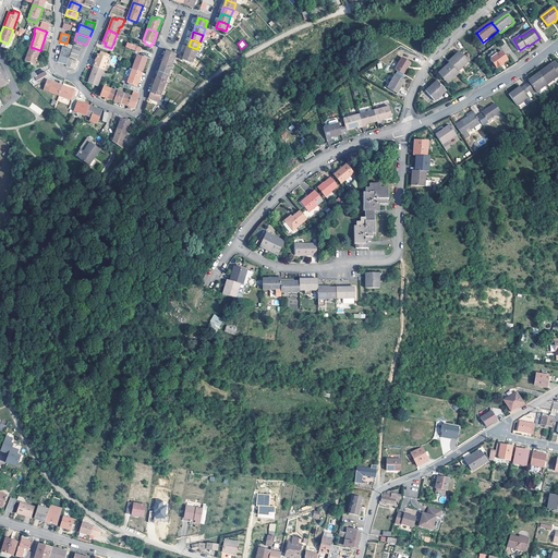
[(82,45),(75,41),(70,58),(77,60),(82,45)]
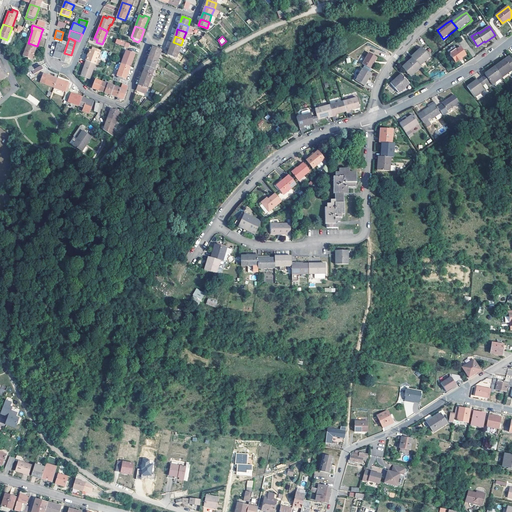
[(130,44),(117,39),(116,43),(128,47),(130,44)]
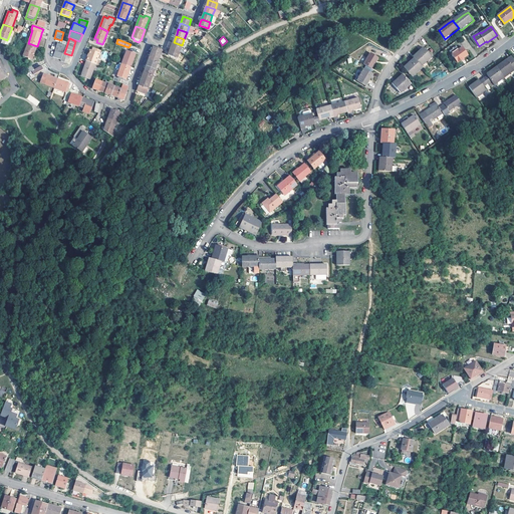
[(62,54),(65,45),(57,42),(54,51),(62,54)]
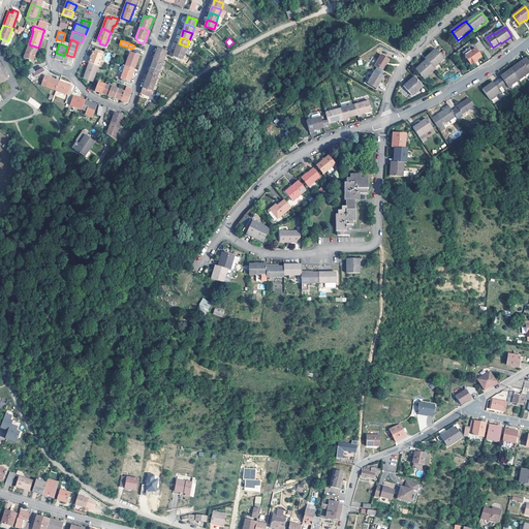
[(187,47),(179,43),(177,49),(176,51),(185,54),(187,47)]
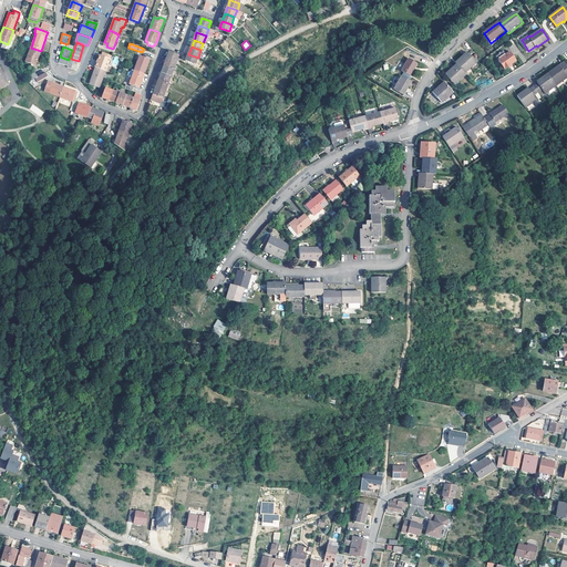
[(35,65),(41,51),(31,48),(26,62),(35,65)]
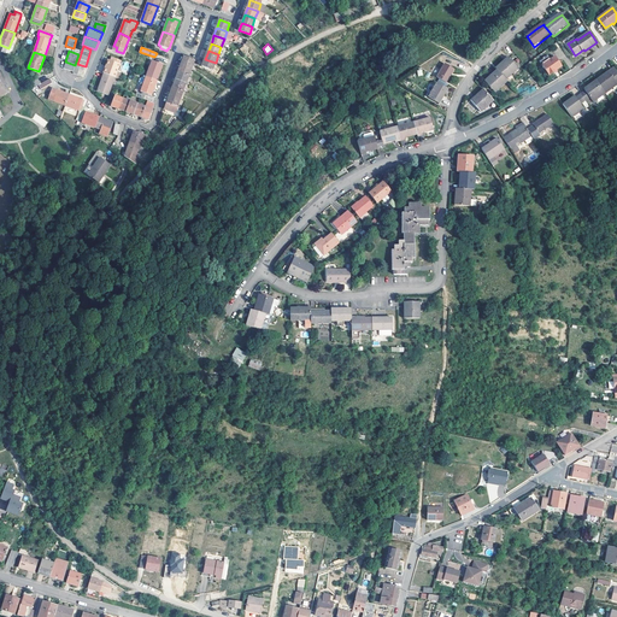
[(182,64),(192,68),(194,60),(184,56),(182,62),(182,64)]
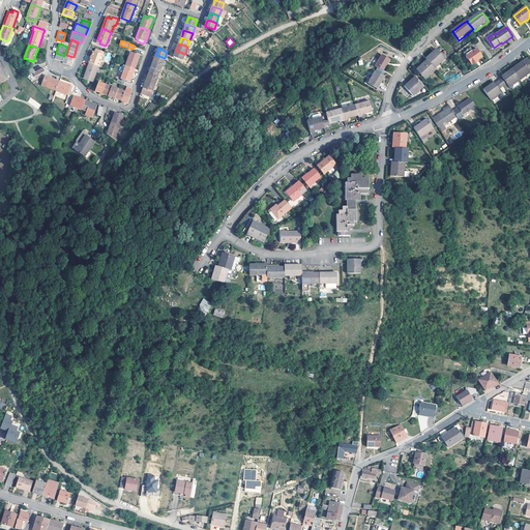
[(89,63),(98,66),(104,52),(99,50),(98,53),(95,53),(93,52),(89,63)]
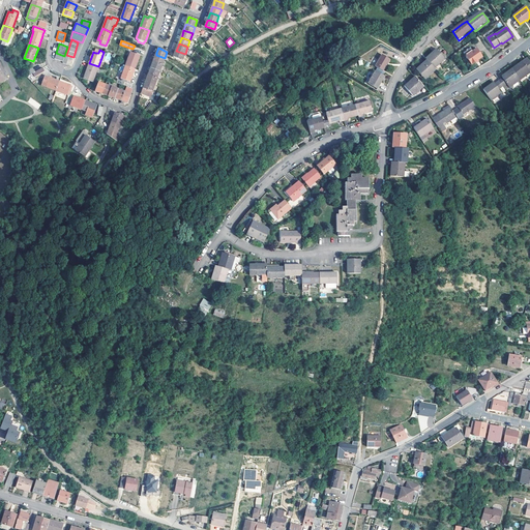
[(483,58),(478,50),(467,57),(473,65),(483,58)]
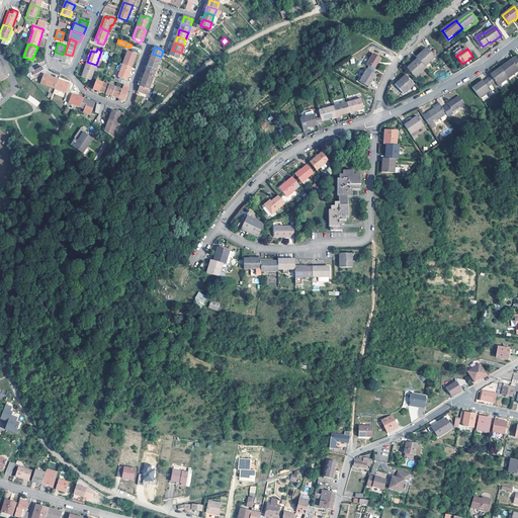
[(181,53),(172,50),(172,51),(170,56),(178,59),(181,53)]
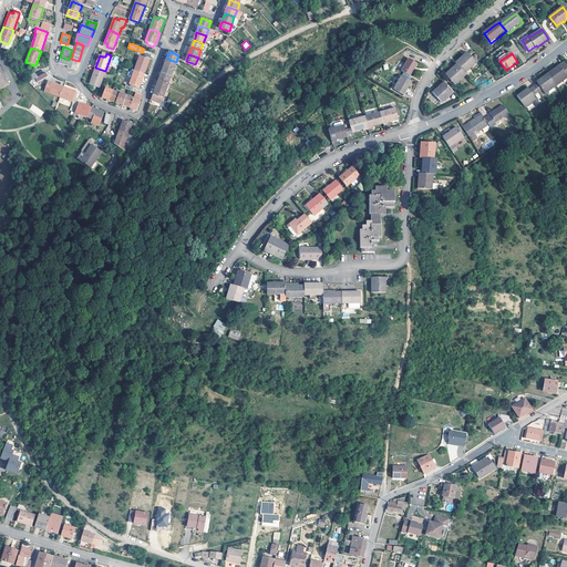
[(140,55),(134,70),(144,73),(150,59),(146,58),(140,55)]
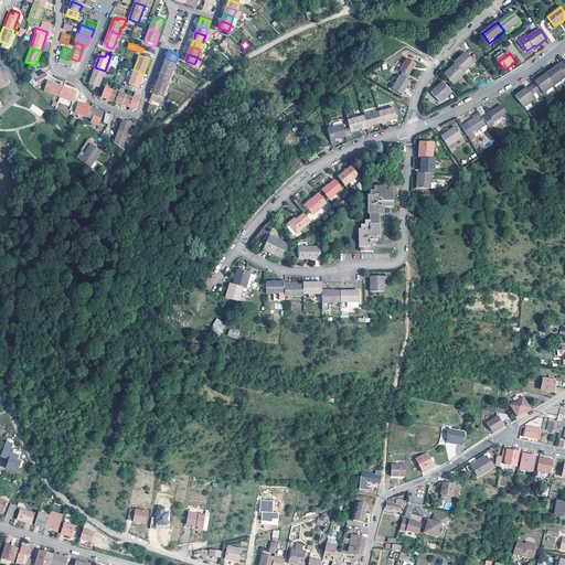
[(456,65),(457,66),(464,74),(469,70),(475,64),(468,55),(460,61),(459,60),(455,63),(456,65)]
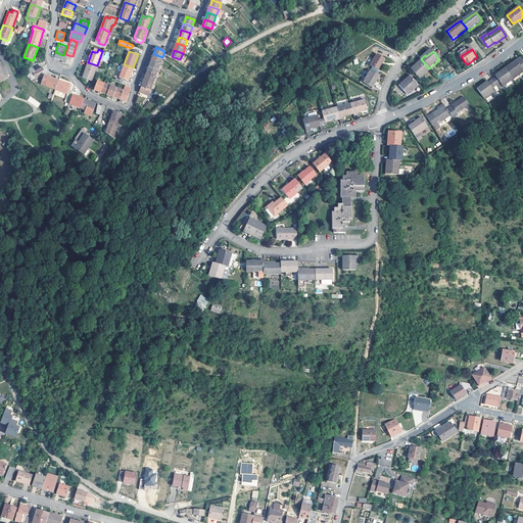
[(64,56),(64,55),(63,55),(55,52),(53,59),(62,61),(64,56)]
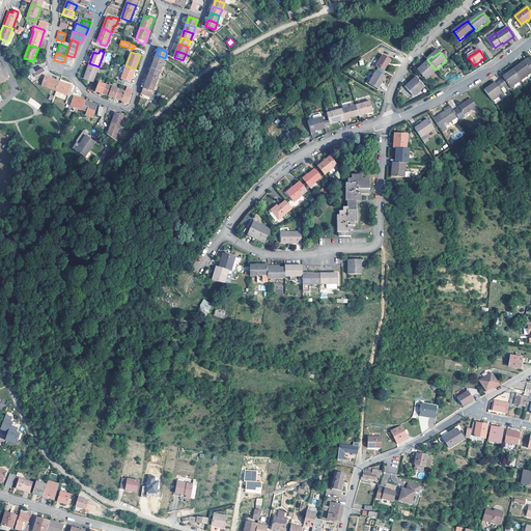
[(162,64),(165,58),(157,55),(154,61),(162,64)]
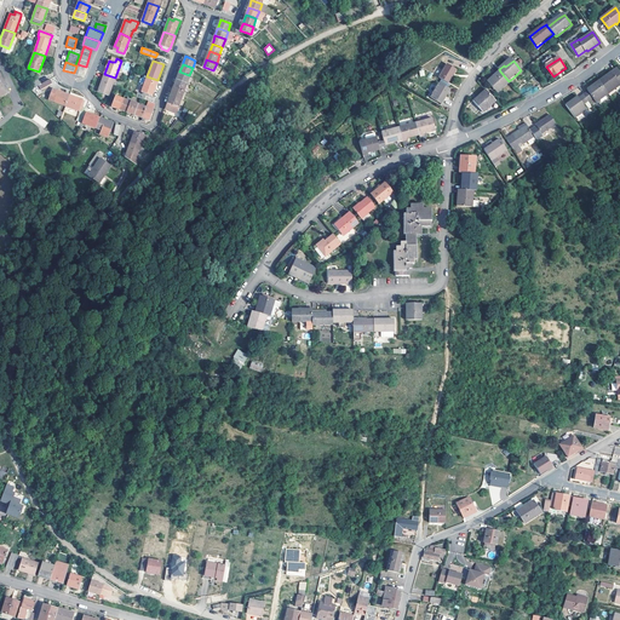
[(455,69),(446,64),(438,78),(448,84),(455,69)]
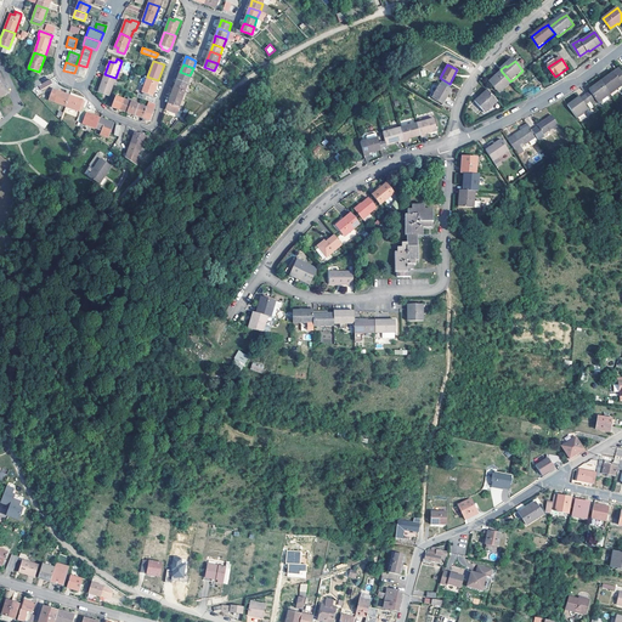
[(85,69),(77,67),(74,73),(73,75),(82,78),(85,69)]
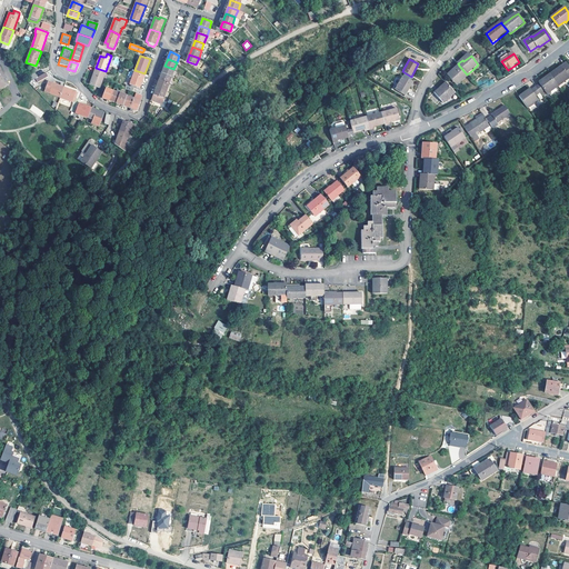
[(558,70),(551,75),(560,87),(568,80),(568,66),(567,63),(562,67),(563,68),(559,71),(558,70)]
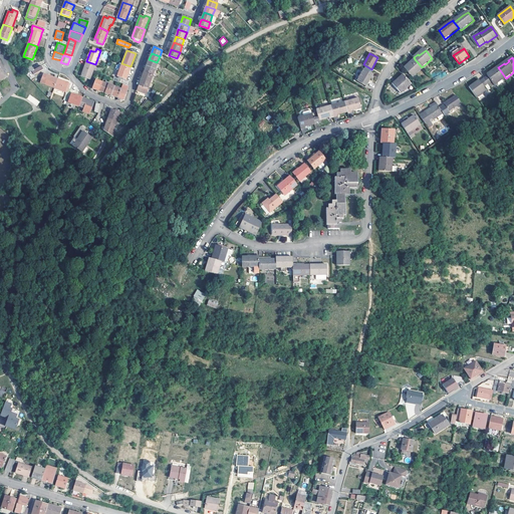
[(155,69),(157,62),(149,59),(147,66),(155,69)]
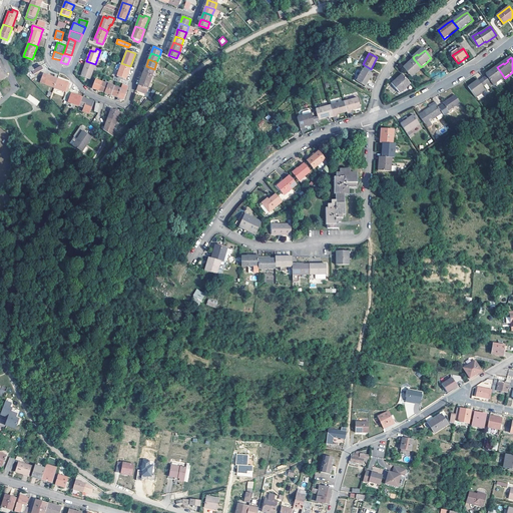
[(422,68),(421,67),(415,60),(410,65),(408,64),(403,68),(412,77),(422,68)]
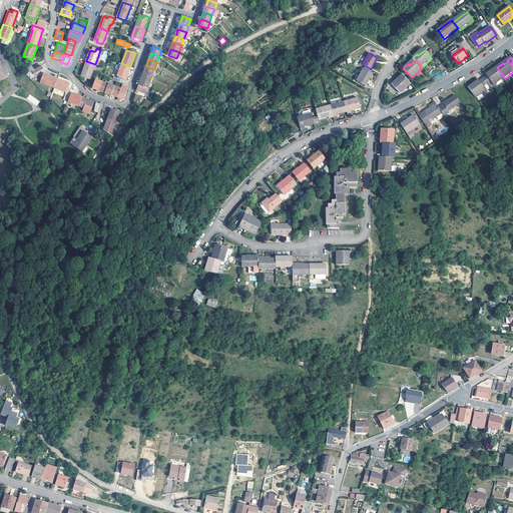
[(90,79),(95,64),(86,61),(81,75),(90,79)]
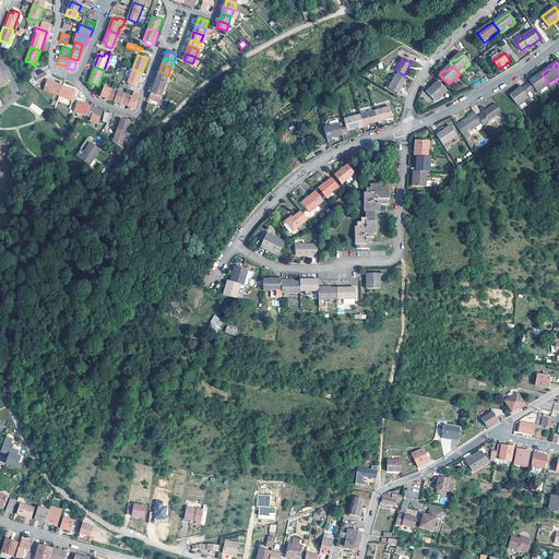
[(142,72),(132,69),(127,83),(129,84),(129,85),(123,83),(122,87),(127,88),(130,90),(131,86),(135,87),(137,87),(137,86),(142,72)]
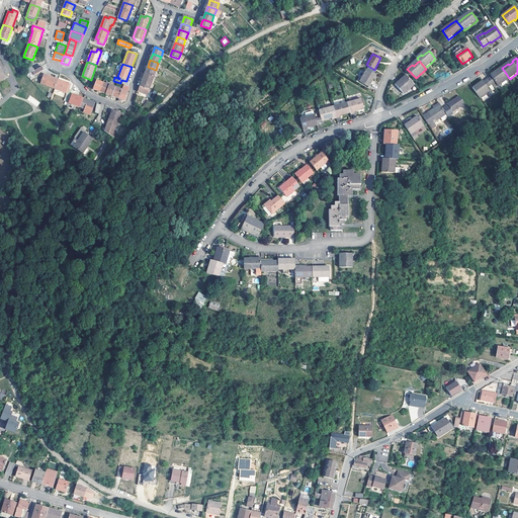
[(33,71),(30,67),(22,72),(25,75),(33,71)]
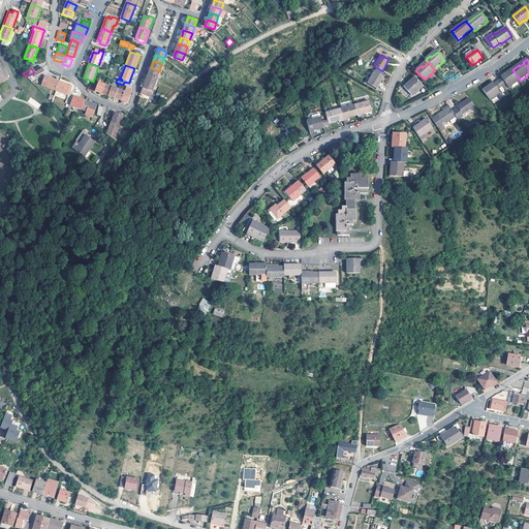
[(149,74),(157,78),(159,71),(151,68),(149,74)]
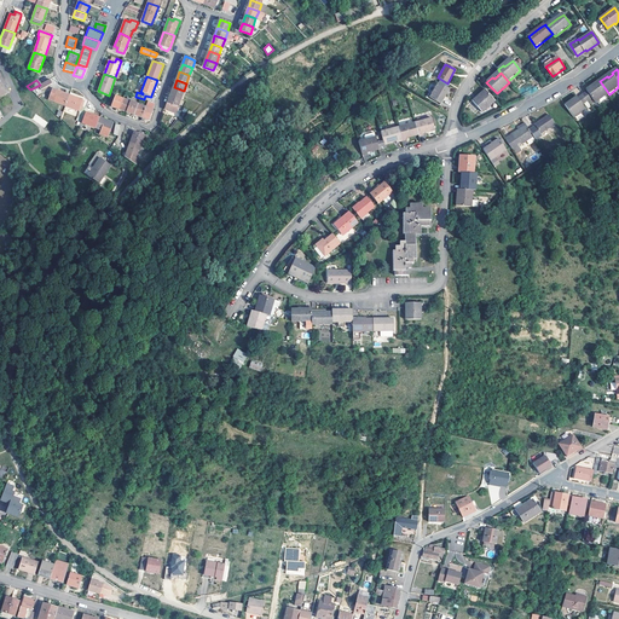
[(589,92),(584,96),(588,102),(594,98),(597,103),(609,94),(600,81),(593,87),(594,88),(589,92)]
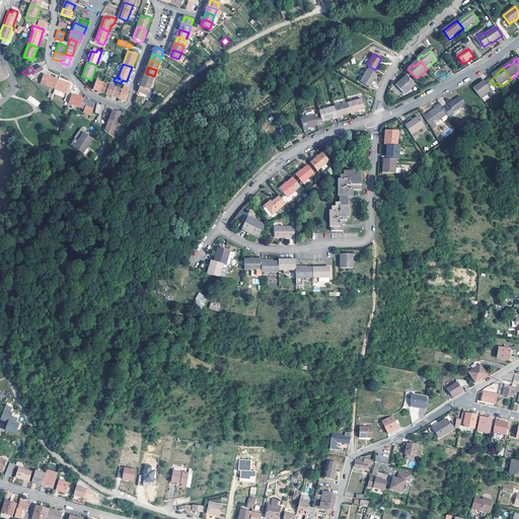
[(374,75),(366,69),(359,81),(368,87),(373,78),(372,78),(374,75)]
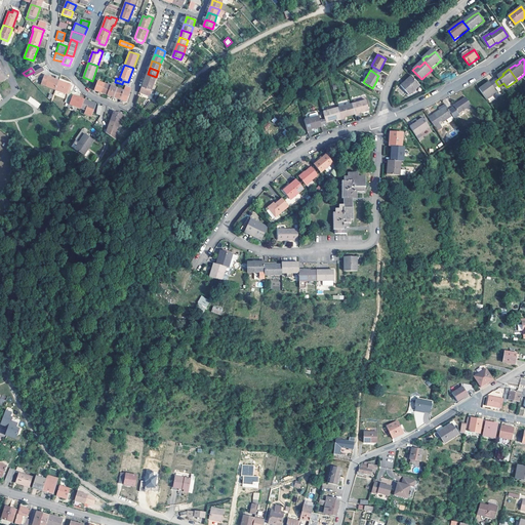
[(148,74),(145,81),(153,84),(156,77),(148,74)]
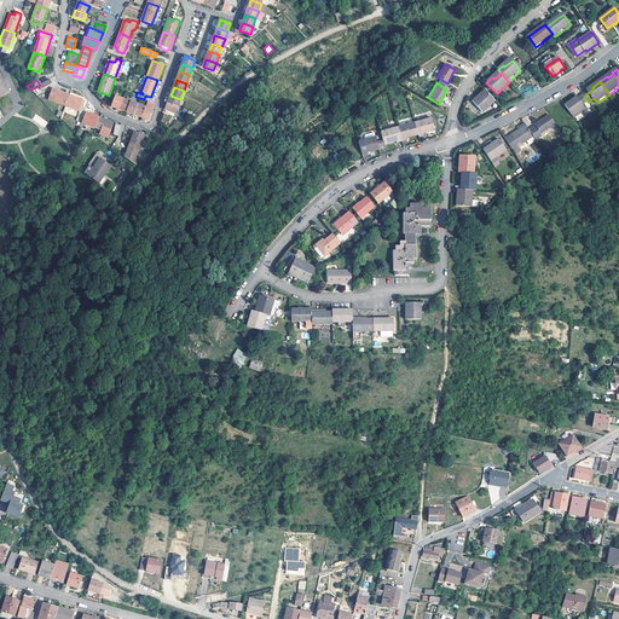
[(65,106),(69,96),(53,88),(52,91),(48,90),(45,98),(65,106)]
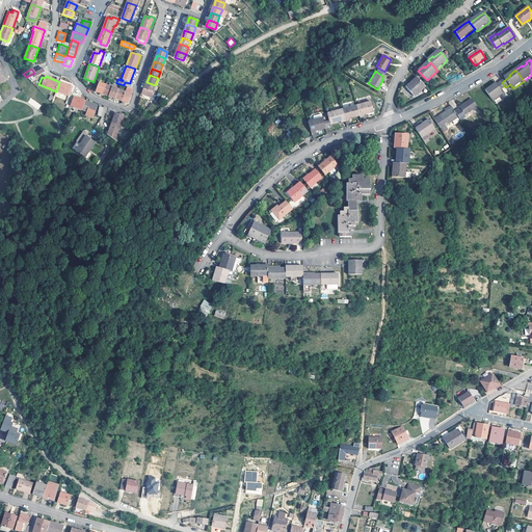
[(426,88),(417,78),(413,82),(414,84),(407,89),(415,98),(426,88)]
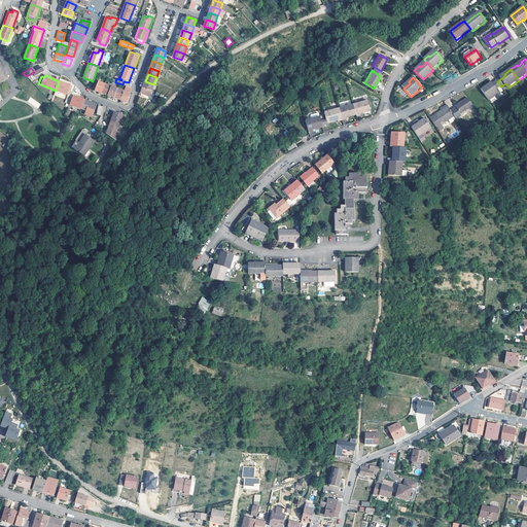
[(59,81),(56,91),(67,95),(69,90),(70,90),(71,86),(70,86),(70,85),(59,81)]
